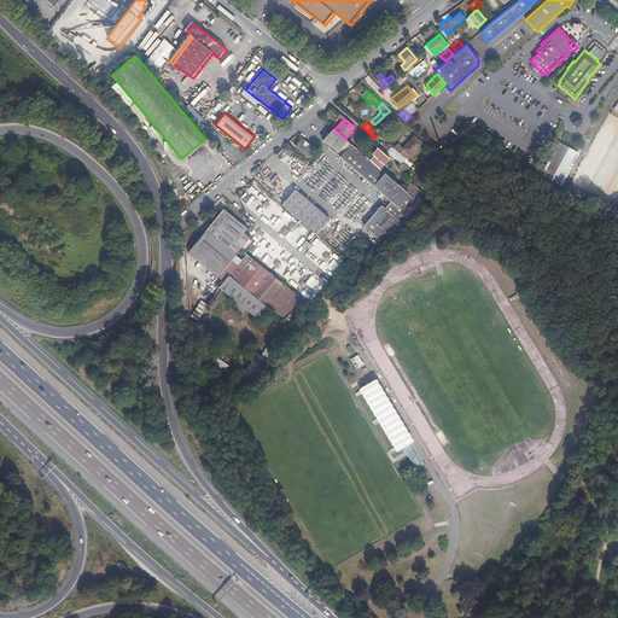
[(380,204),(390,213),(391,211),(408,193),(392,179),(380,169),(371,161),(345,139),(334,129),(324,143),(388,197),(380,204)]
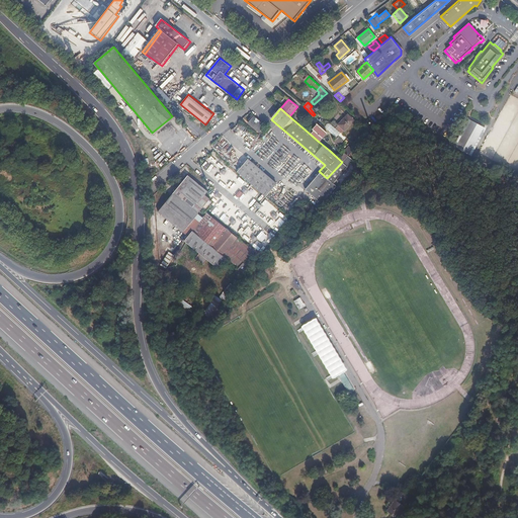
[(338,124),(345,132),(355,121),(348,114),(338,124)]
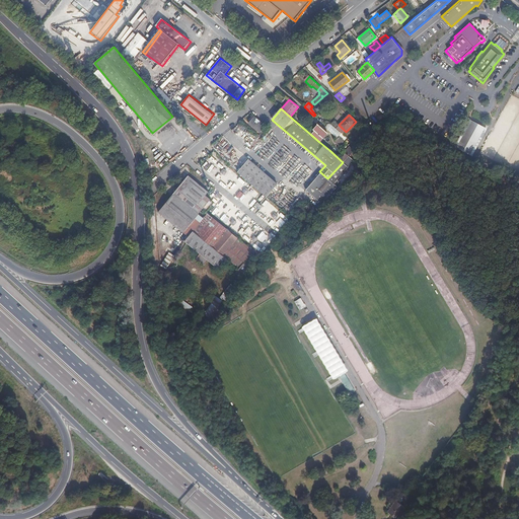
[(265,135),(270,130),(254,117),(249,122),(265,135)]
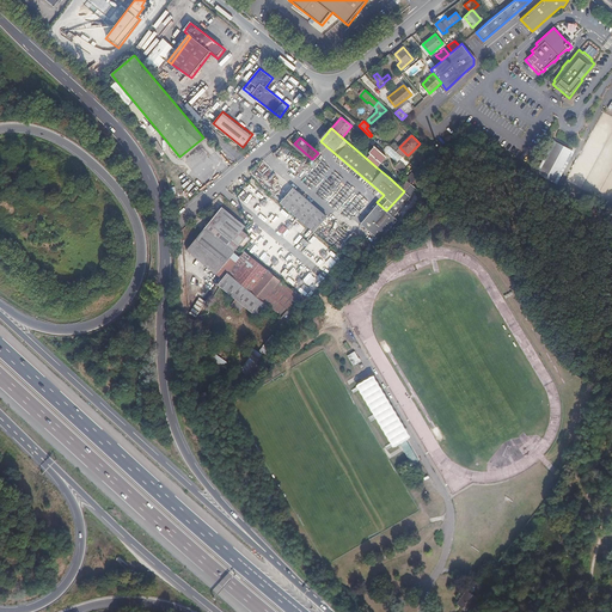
[(556,141),(537,172),(554,182),(571,151),(556,141)]
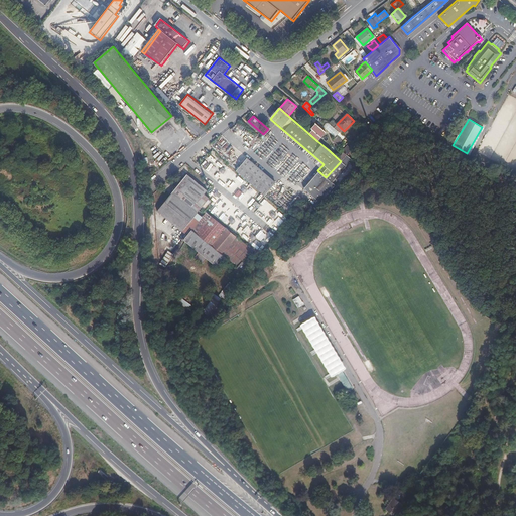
[(313,129),(309,134),(317,141),(326,133),(315,124),(312,127),(313,129)]
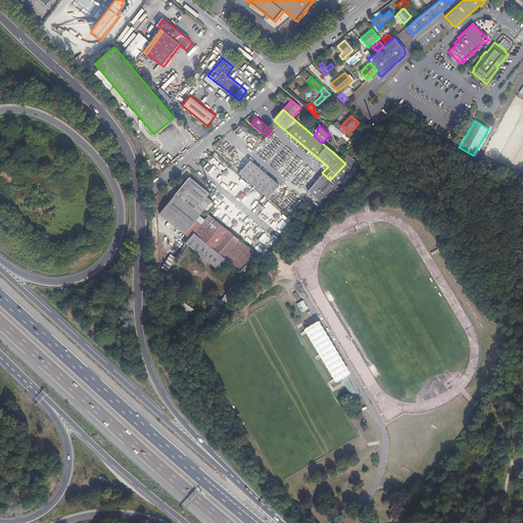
[(272,195),(280,186),(252,162),(244,172),(272,195)]
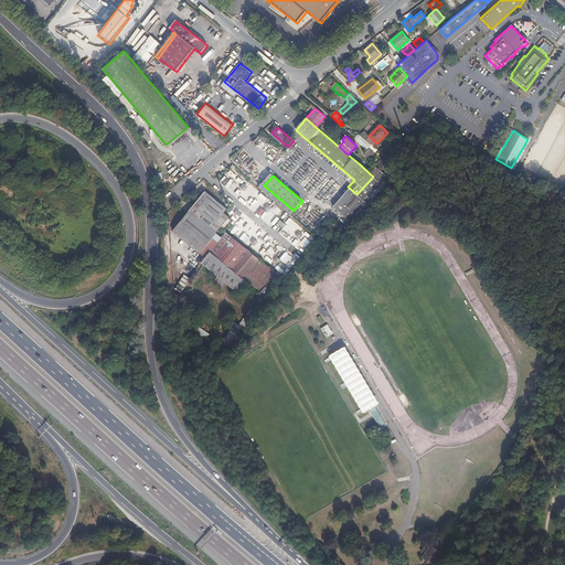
[(336,195),(347,205),(356,194),(348,187),(344,184),(336,195)]
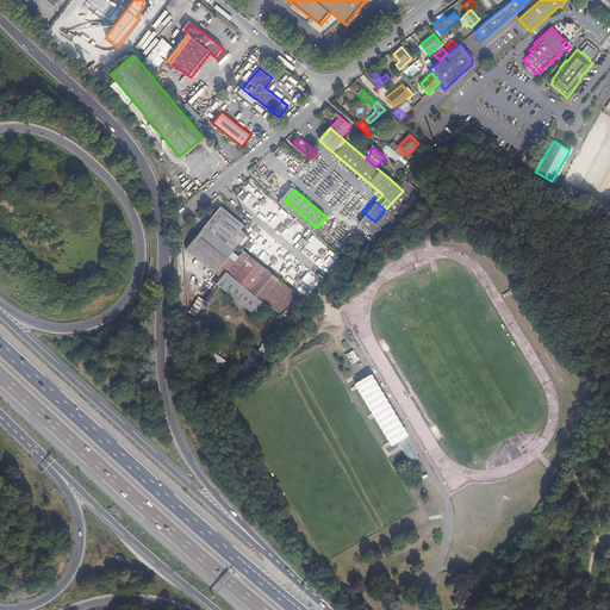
[(315,231),(317,228),(285,200),(282,204),(309,228),(315,231)]
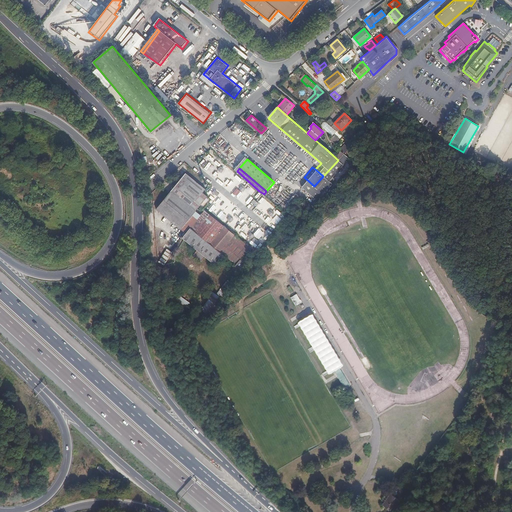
[(207,197),(203,193),(206,190),(186,173),(171,191),(195,211),(199,206),(207,197)]
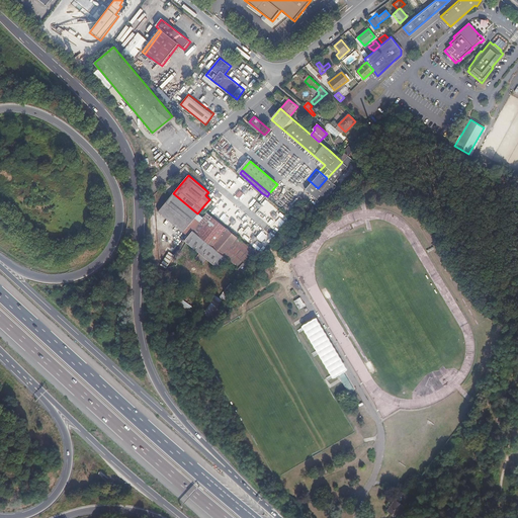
[(327,178),(318,188),(317,190),(320,193),(315,198),(317,199),(332,182),(327,178)]
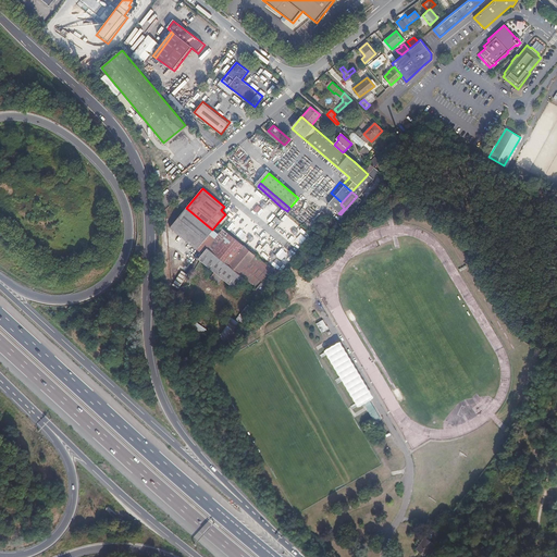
[(341,205),(342,202),(331,193),(329,195),(341,205)]
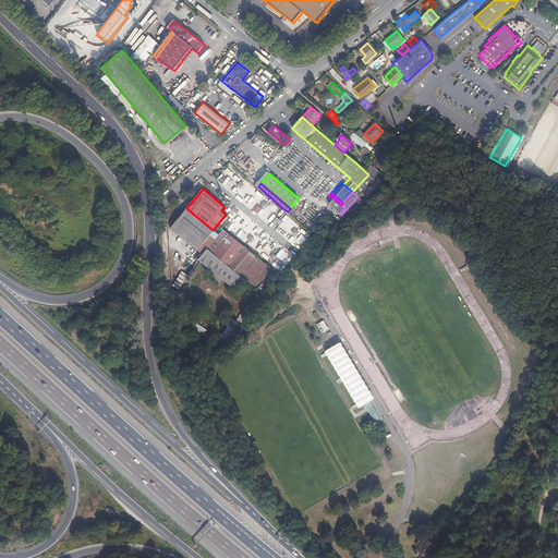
[(338,208),(341,205),(329,195),(326,198),(338,208)]
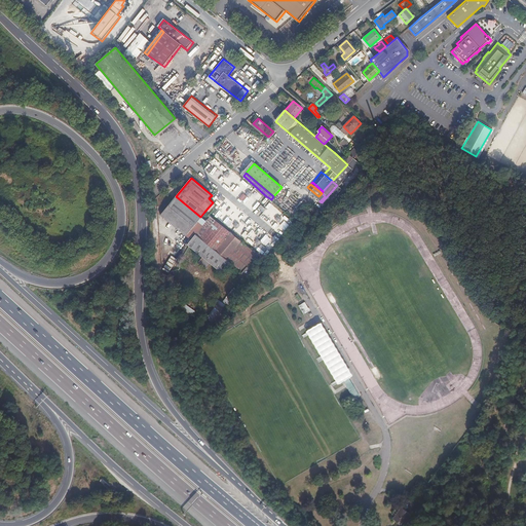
[(316,198),(318,196),(307,187),(305,189),(316,198)]
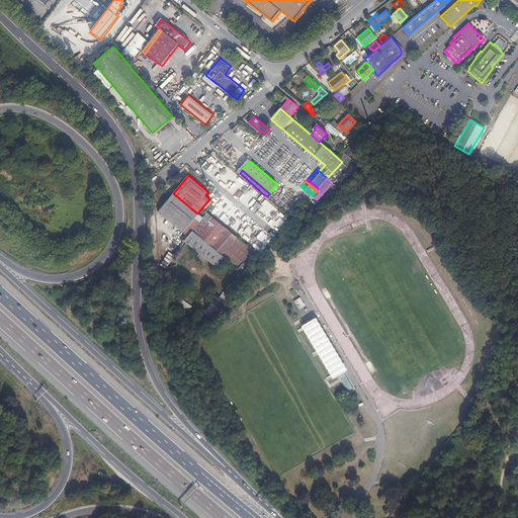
[(317,190),(314,193),(312,195),(315,198),(320,193),(317,190)]
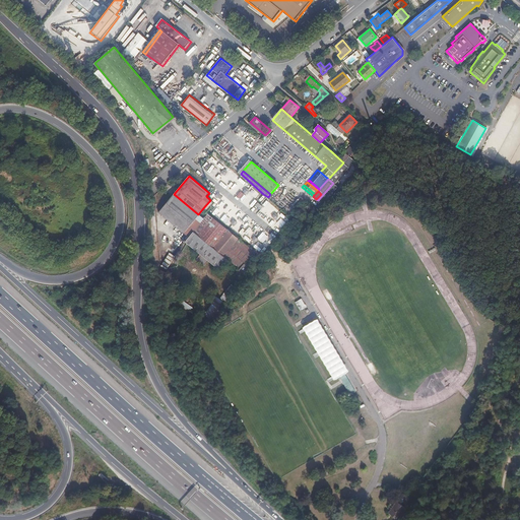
[(183,233),(198,214),(174,194),(158,212),(183,233)]
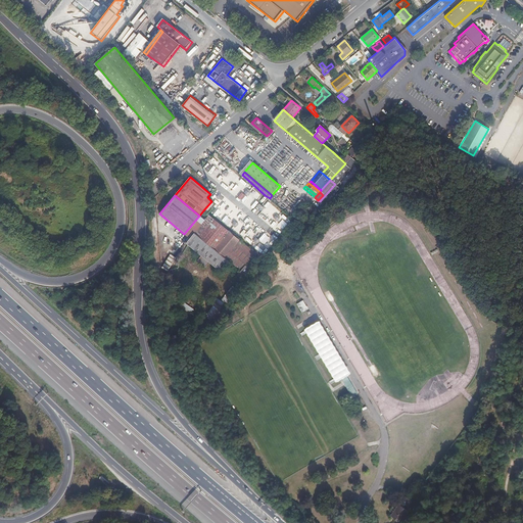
[(222,226),(208,215),(204,220),(194,232),(230,262),(240,248),(243,251),(245,249),(254,257),(256,254),(222,226)]
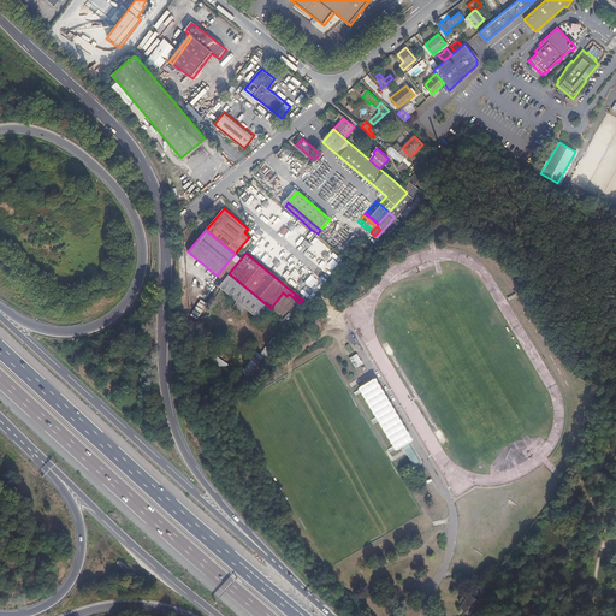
[(365,271),(367,267),(362,264),(365,261),(367,262),(368,260),(369,261),(371,259),(365,253),(359,259),(356,258),(354,261),(365,271)]
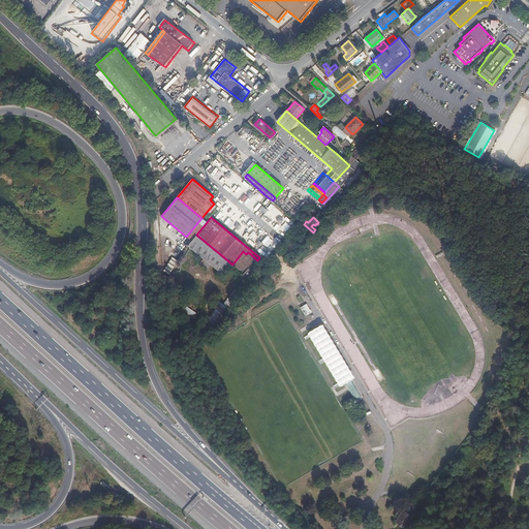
[(301,240),(302,241),(304,243),(310,236),(308,234),(303,239),(303,238),(301,240)]
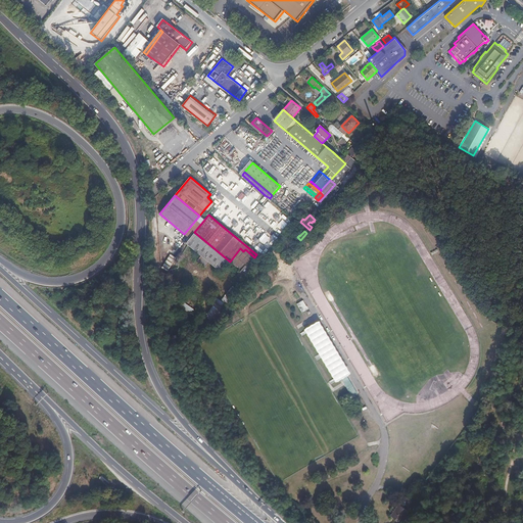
[(212,299),(222,306),(224,303),(216,297),(212,299)]
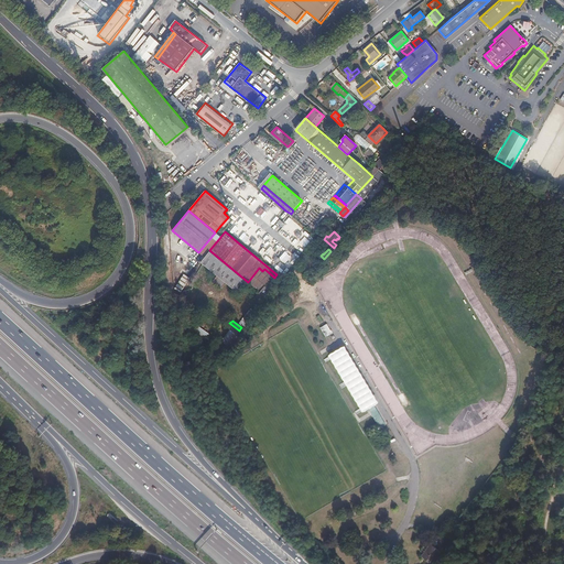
[(194,323),(192,325),(205,336),(207,333),(194,323)]
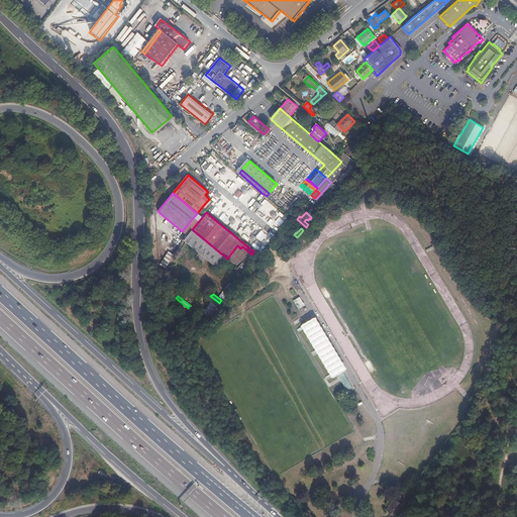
[(314,319),(303,326),(333,376),(336,374),(348,393),(353,390),(342,371),(344,369),(314,319)]
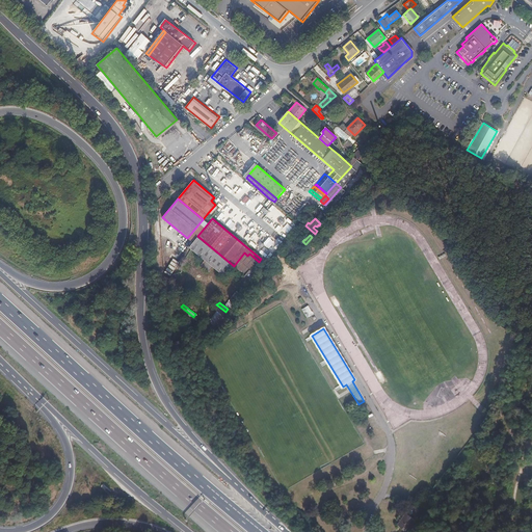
[(473,474),(464,468),(461,472),(470,478),(473,474)]
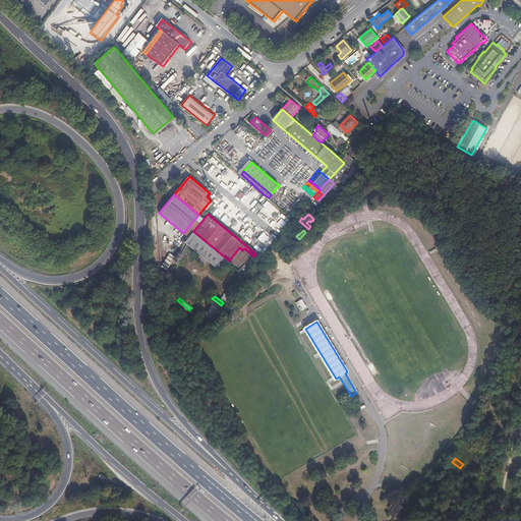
[(474,465),(467,461),(463,468),(469,472),(474,465)]
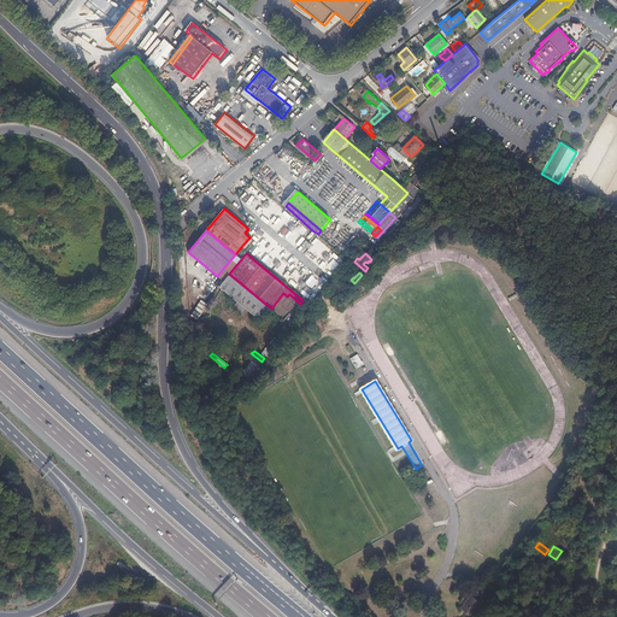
[(557,573),(566,577),(568,575),(576,579),(581,570),(562,562),(557,573)]
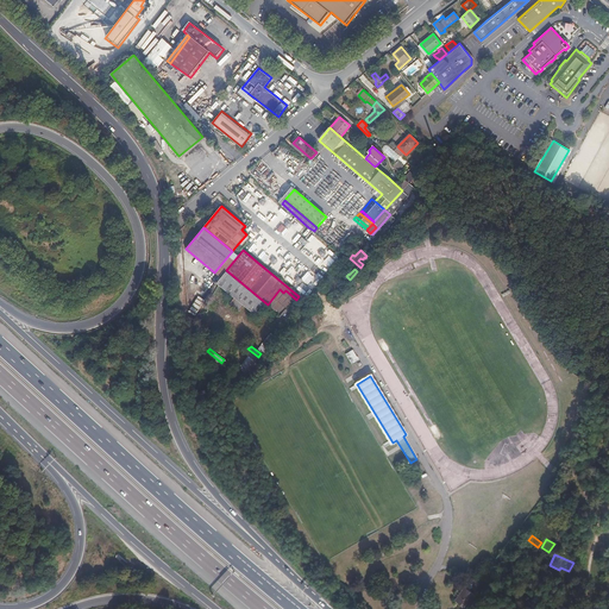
[(495,564),(493,567),(503,576),(512,564),(515,558),(512,556),(504,565),(502,569),(495,564)]
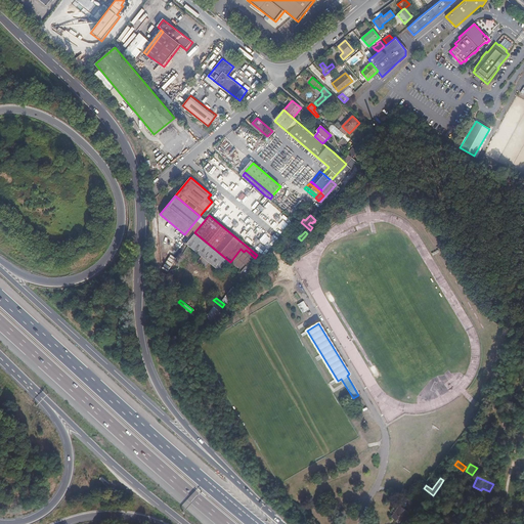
[(392,516),(400,523),(408,513),(399,506),(392,516)]
